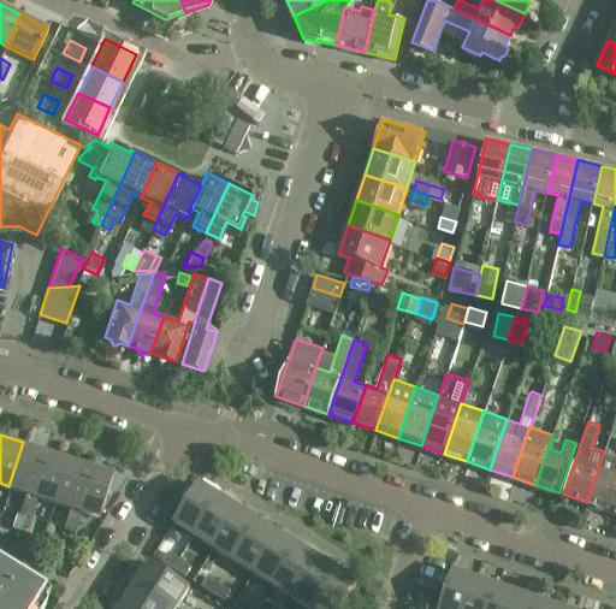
[(24,514),(45,449),(23,442),(9,486),(25,491),(18,512),(16,512),(12,525),(19,527),(21,524),(24,514)]
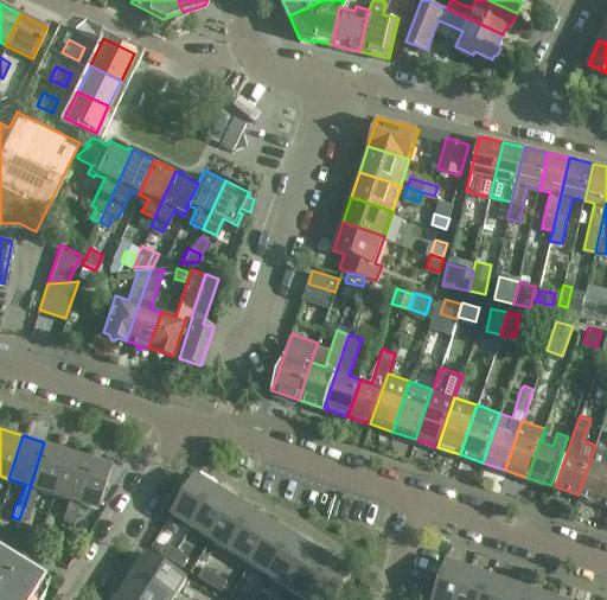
[(66,450),(44,442),(24,506),(20,516),(26,517),(30,508),(36,487),(52,493),(66,450)]
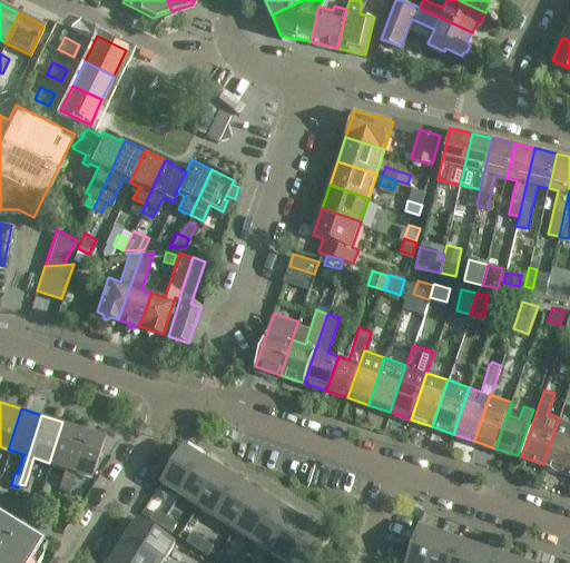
[(564,472),(569,453),(569,421),(559,417),(543,464),(564,472)]
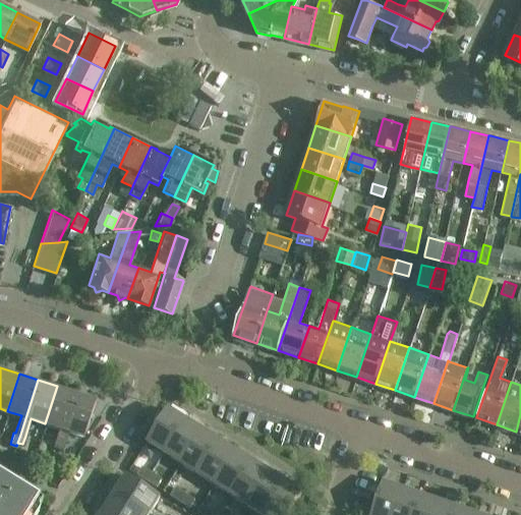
[(57,386),(45,423),(58,427),(53,445),(58,446),(75,392),(57,386)]
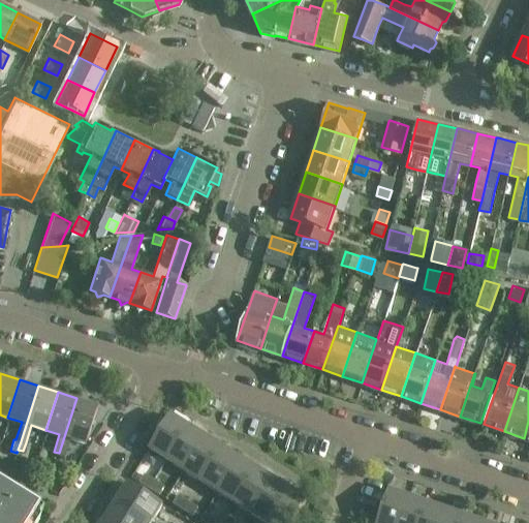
[(76,398),(59,453),(63,455),(69,437),(84,442),(96,405),(76,398)]
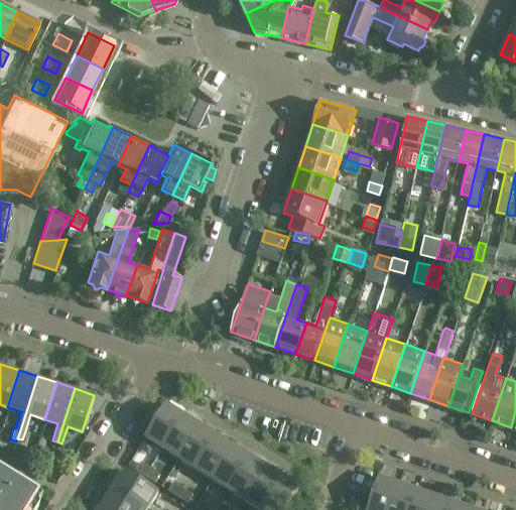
[(162,448),(183,412),(166,401),(144,436),(162,448)]
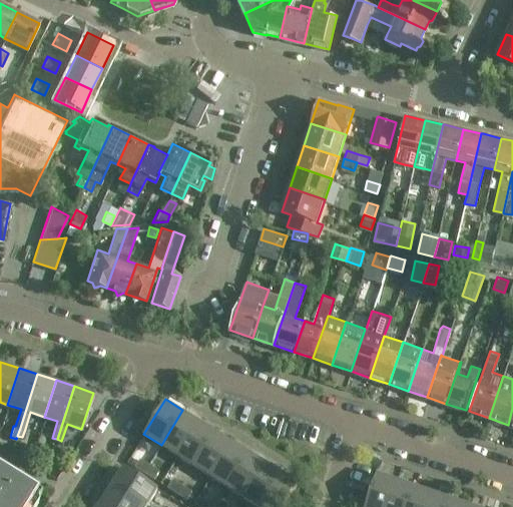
[(182,410),(161,445),(177,455),(198,420),(182,410)]
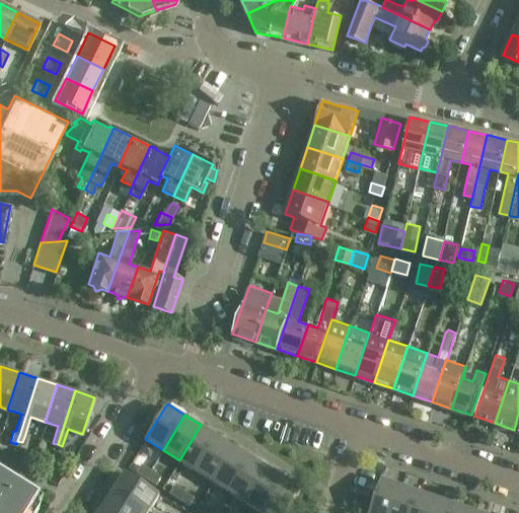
[(201,425),(179,460),(196,470),(218,435),(201,425)]
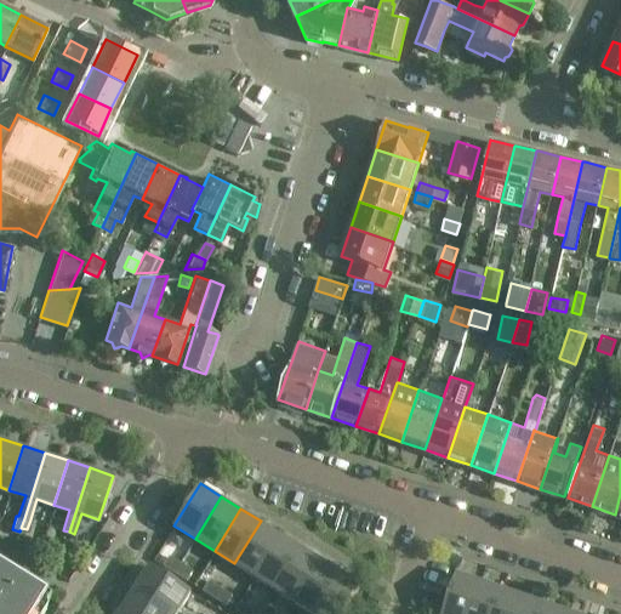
[(261,521),(234,563),(255,575),(280,534),(261,521)]
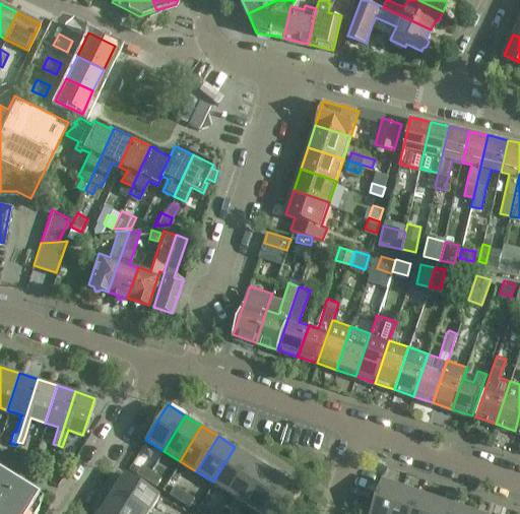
[(235,447),(213,482),(230,492),(252,457),(235,447)]
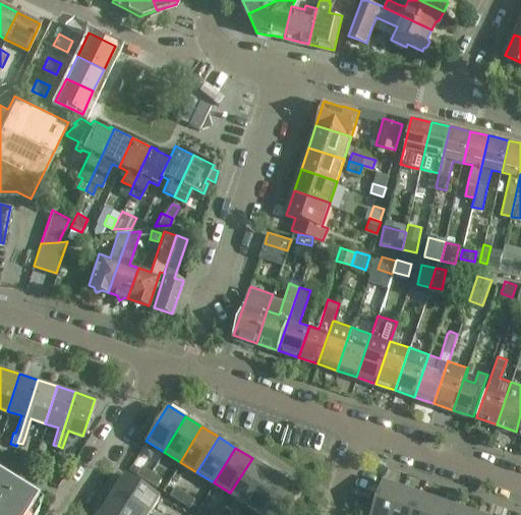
[(252,458),(230,493),(247,504),(269,468),(252,458)]
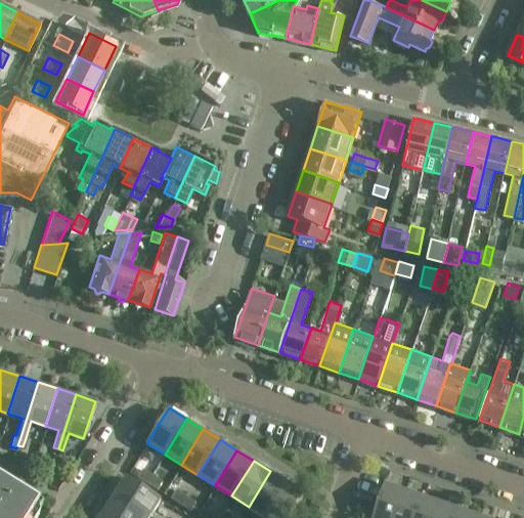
[(143,466),(138,475),(147,481),(154,472),(143,466)]
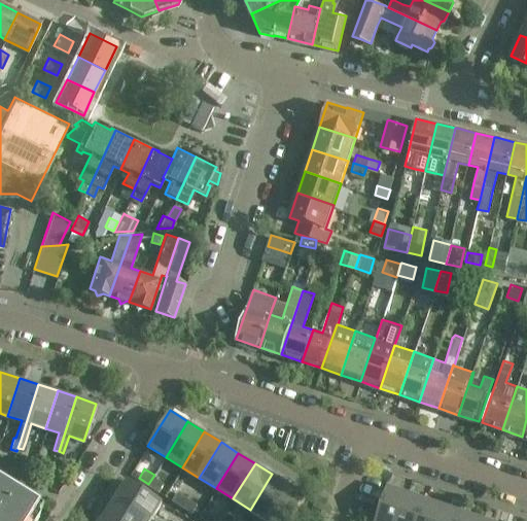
[(272,474),(250,510),(267,520),(289,484),(272,474)]
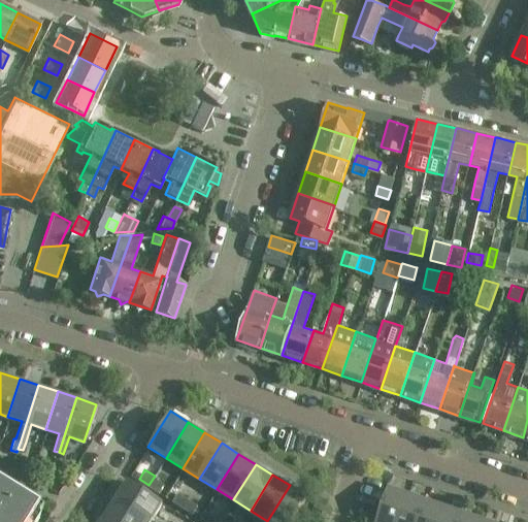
[(155,476),(149,485),(159,491),(165,482),(155,476)]
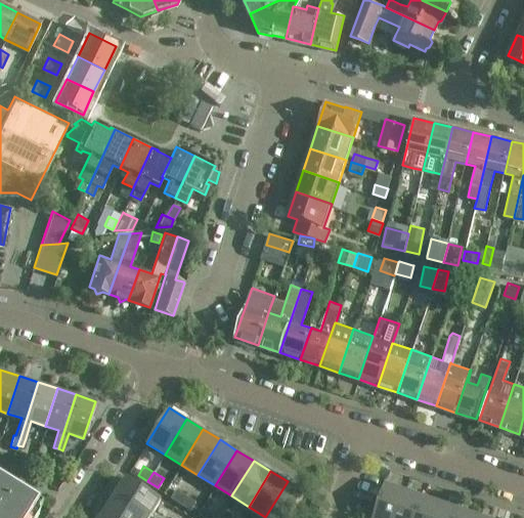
[(127,475),(116,492),(151,515),(163,498),(127,475)]
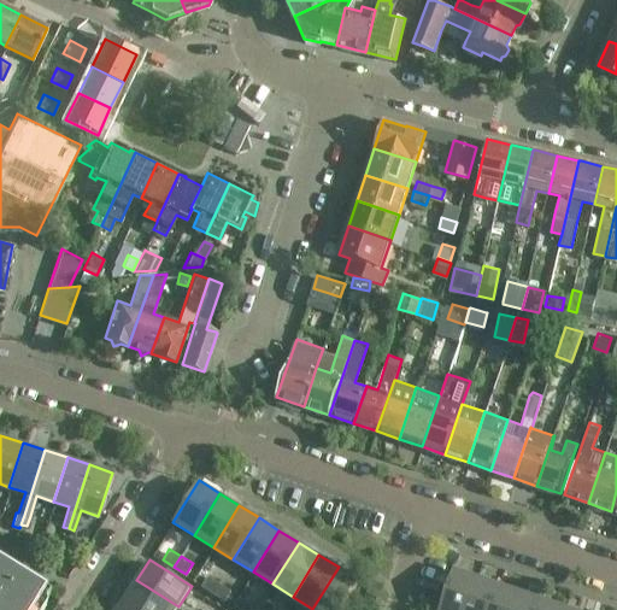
[(0,609),(33,609),(43,593),(0,565),(0,609)]
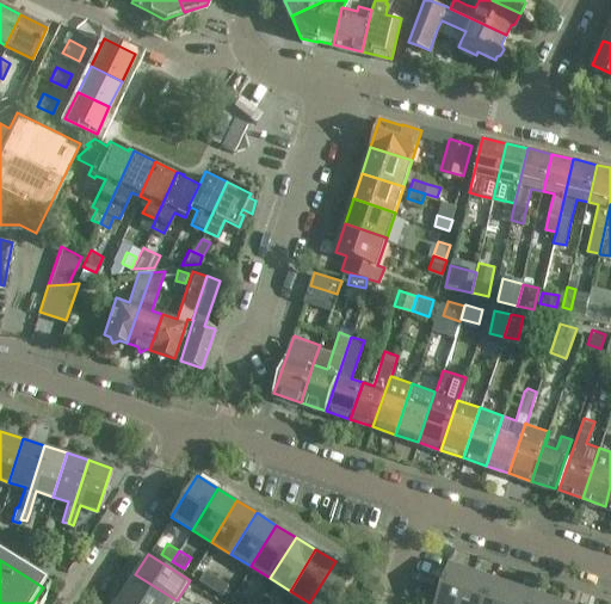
[(335,561),(309,603),(310,603),(335,603),(356,574),(335,561)]
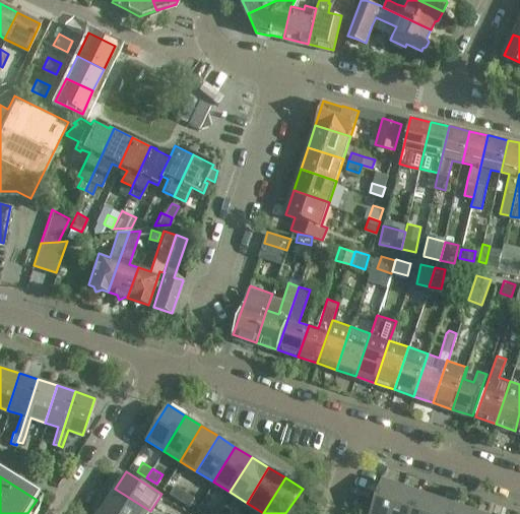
[(391,513),(401,485),(382,478),(369,513),(391,513)]
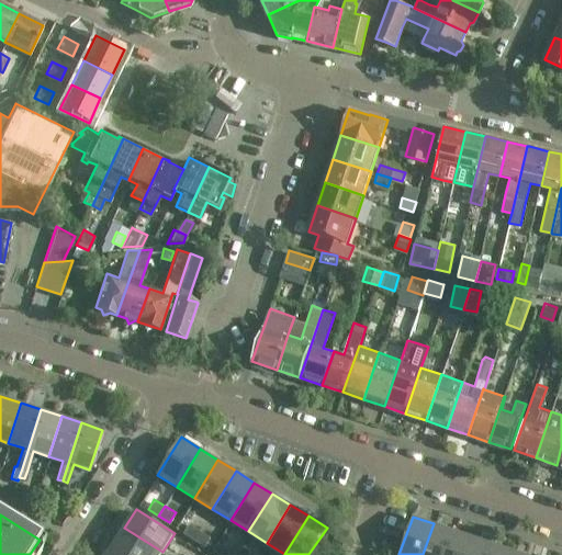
[(194,537),(200,529),(189,521),(183,531),(194,537)]
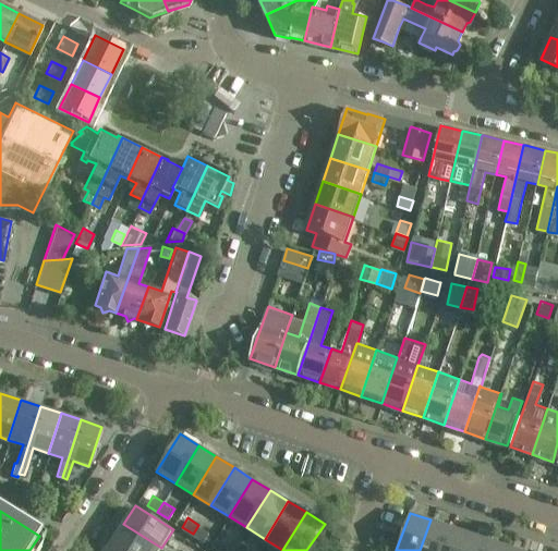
[(431,519),(420,550),(441,550),(450,527),(431,519)]
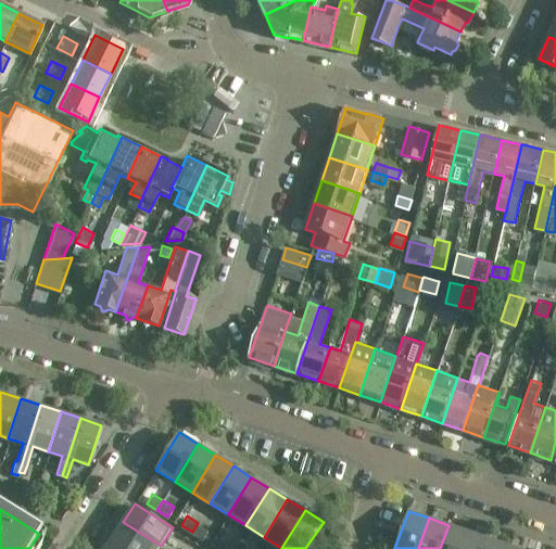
[(158,548),(161,546),(123,522),(112,539),(126,548),(158,548)]
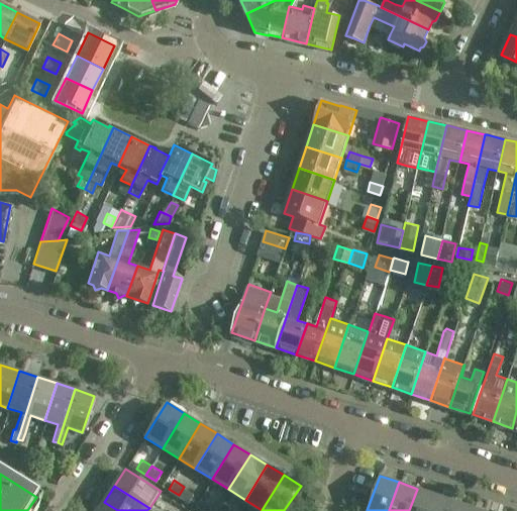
[(184,487),(179,495),(189,501),(194,493),(184,487)]
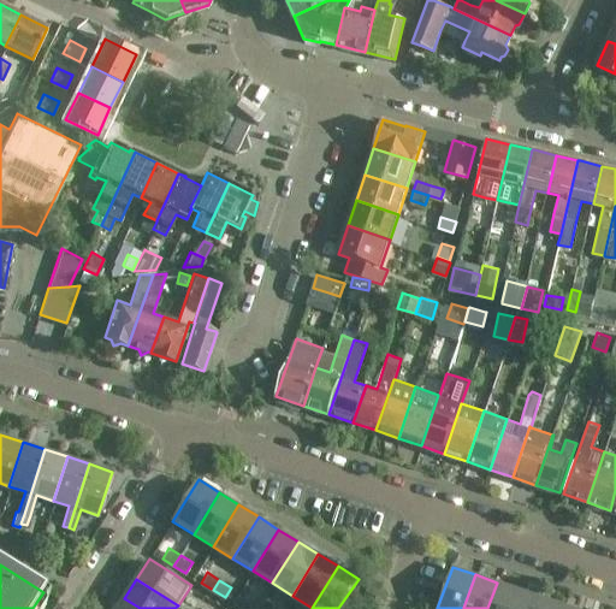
[(371,602),(372,601),(379,587),(369,581),(361,596),(371,602)]
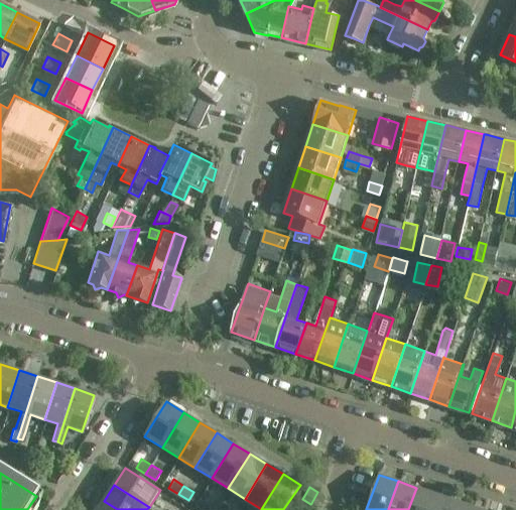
[(416,488),(408,509),(429,509),(435,494),(416,488)]
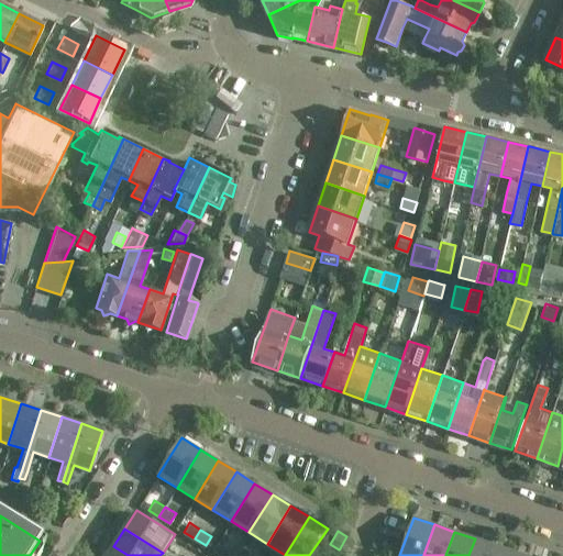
[(475,538),(468,555),(490,555),(495,545),(475,538)]
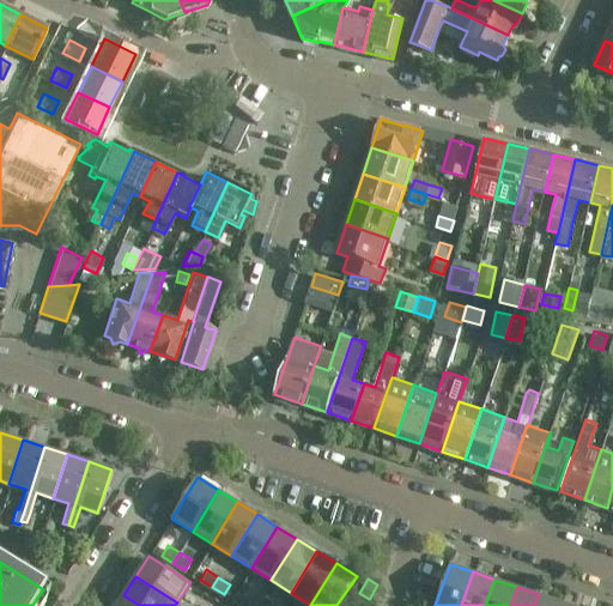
[(242,605),(254,605),(258,601),(246,594),(240,604),(242,605)]
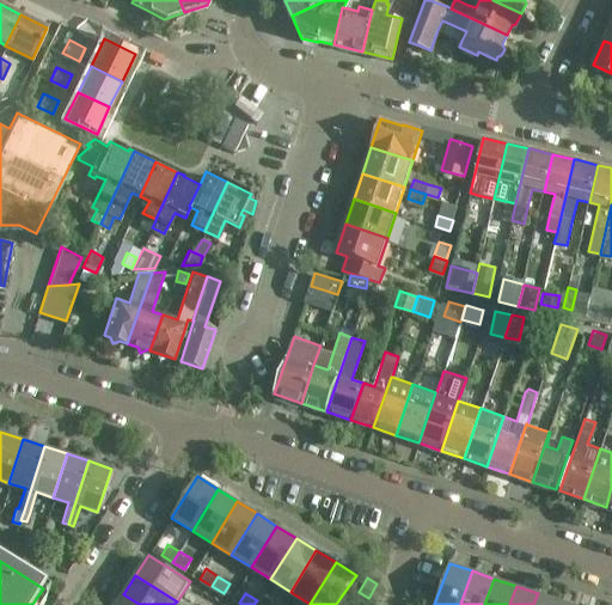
[(538,593),(533,604),(557,604),(560,602),(538,593)]
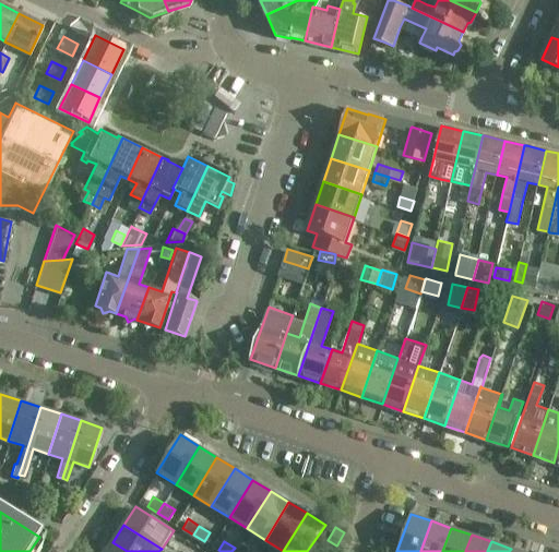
[(127,551),(113,542),(106,551),(127,551)]
